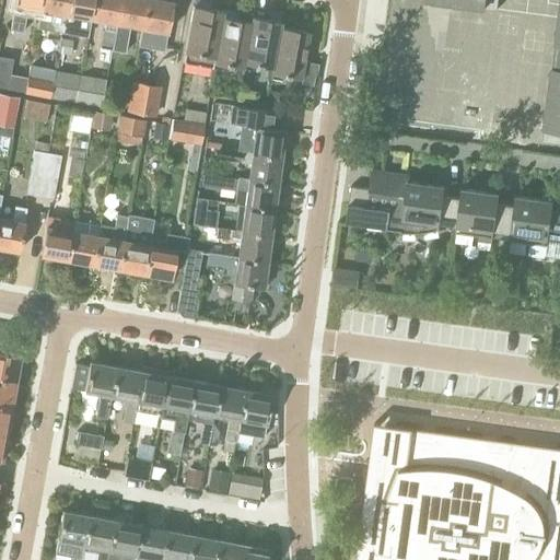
[(39,9),(41,0),(14,0),(10,27),(21,30),(25,6),(39,9)]
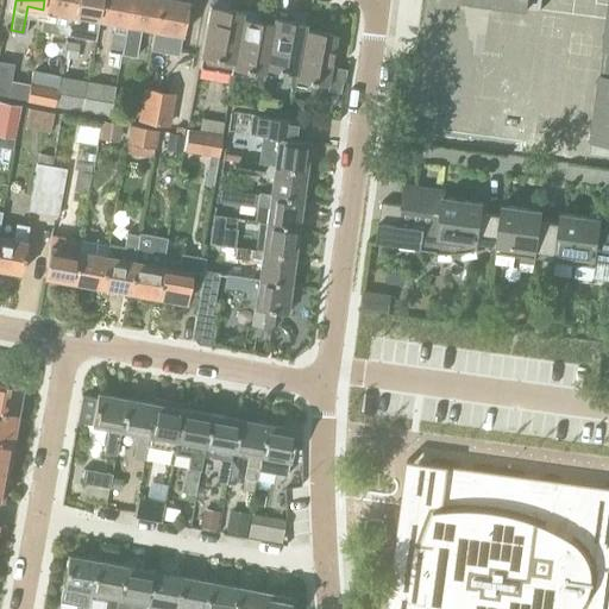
[(70,14),(73,0),(44,0),(43,10),(58,12),(54,39),(66,41),(70,14)]
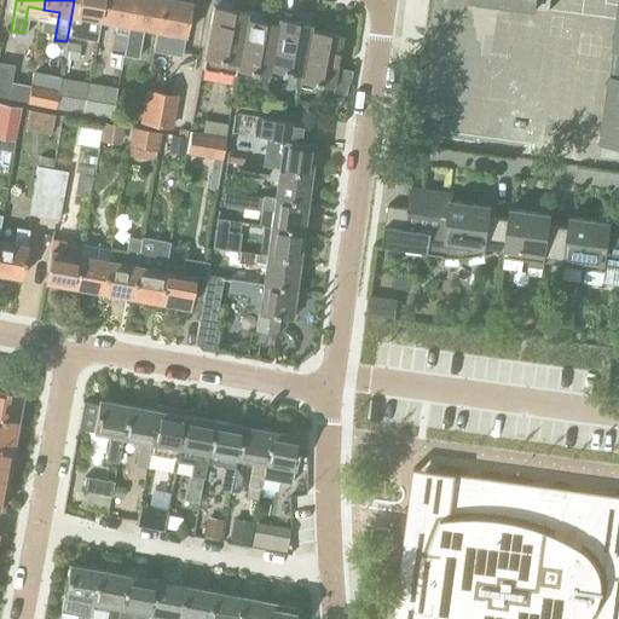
[(80,44),(85,17),(99,19),(102,0),(74,0),(71,15),(67,41),(80,44)]
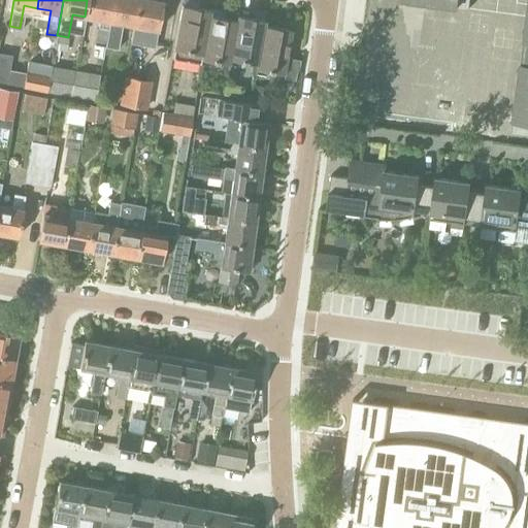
[(108,21),(111,0),(87,0),(85,17),(99,19),(98,28),(97,28),(95,42),(104,43),(107,30),(108,21)]
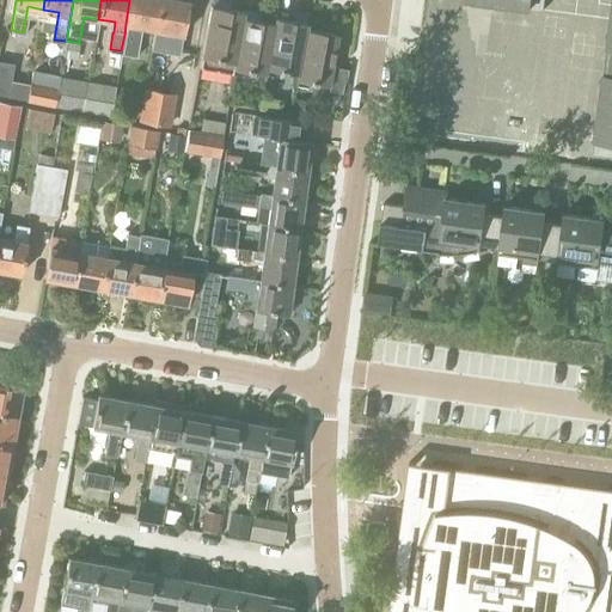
[(154,29),(159,0),(129,0),(126,24),(124,35),(121,50),(122,50),(121,54),(136,56),(142,26),(154,29)]
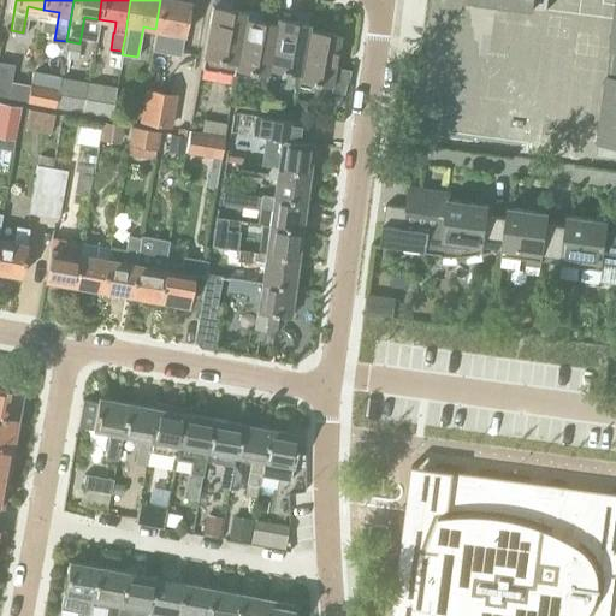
[(171,31),(166,59),(179,61),(190,0),(187,0),(160,0),(155,29),(171,31)]
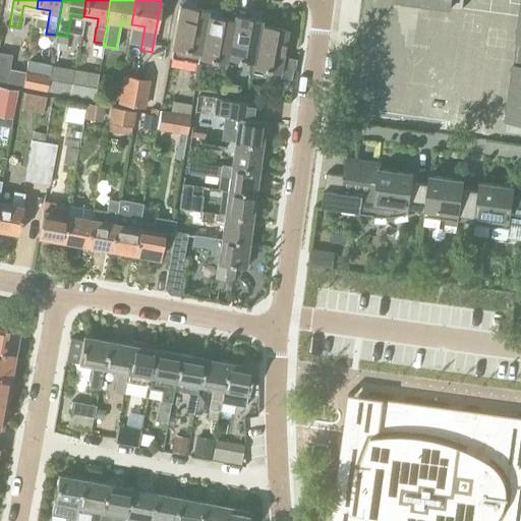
[(423,0),(423,4),(463,10),(464,0),(423,0)]
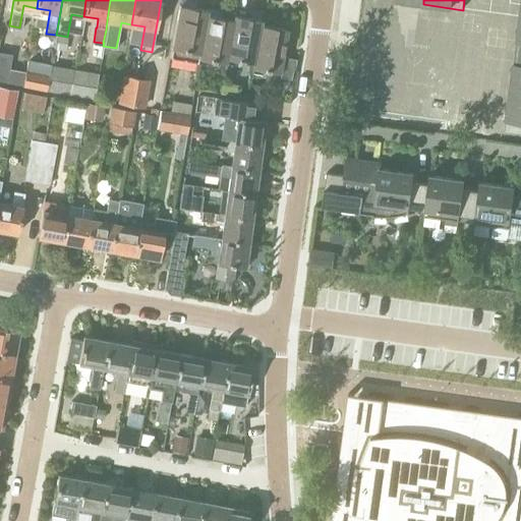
[(171,49),(198,54),(199,54),(207,15),(208,10),(179,5),(171,49)]
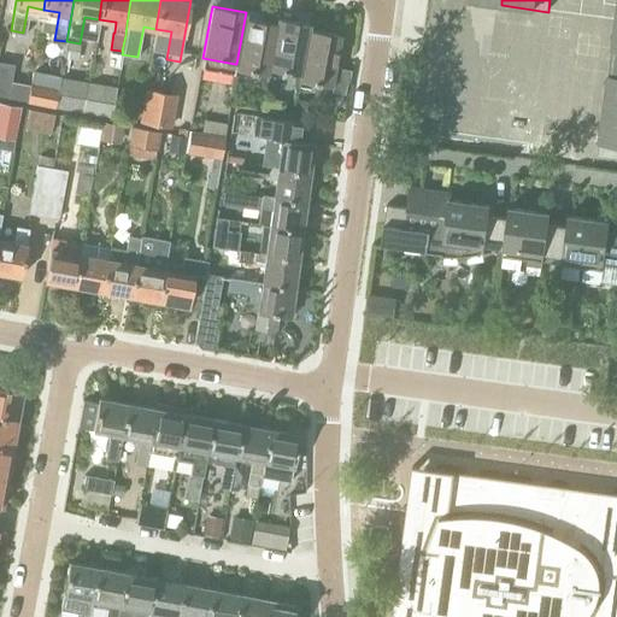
[(616,17),(598,158),(616,160),(616,17)]
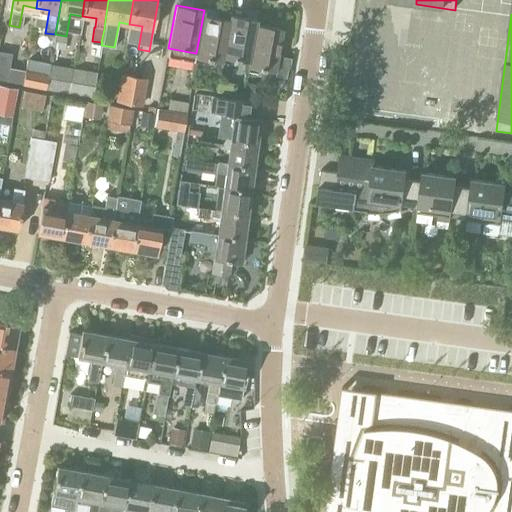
[(228,19),(203,15),(196,53),(195,53),(194,57),(221,62),(222,57),(229,19),(228,19)]
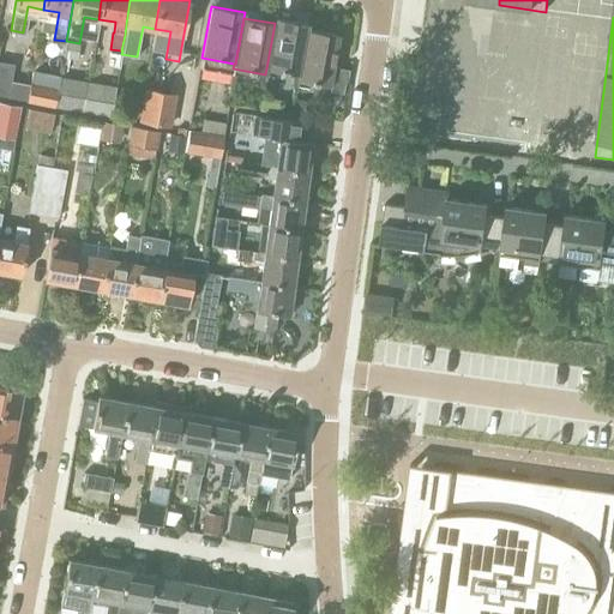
[(275,18),(274,23),(275,23),(266,68),(298,74),(299,74),(307,29),(308,24),(275,18)]
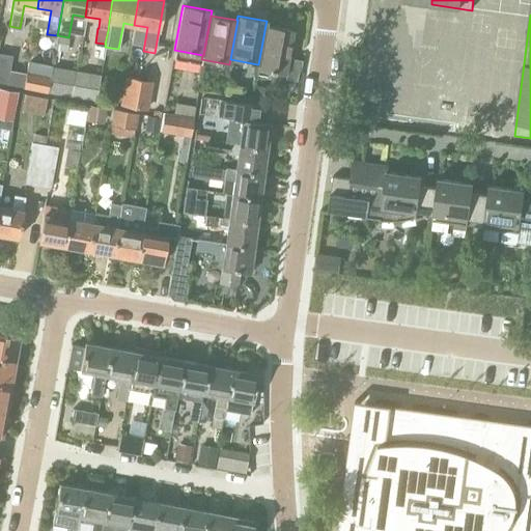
[(294,30),(266,25),(258,64),(257,64),(257,70),(285,75),(294,30)]
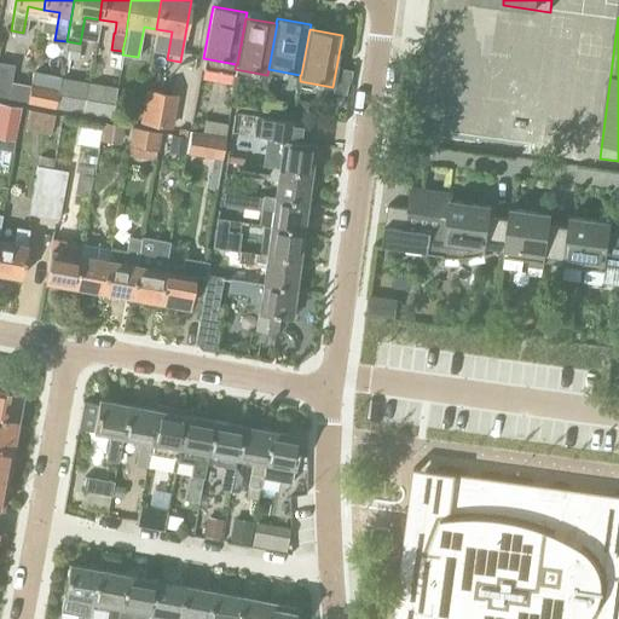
[(76,59),(79,45),(67,42),(64,58),(76,59)]
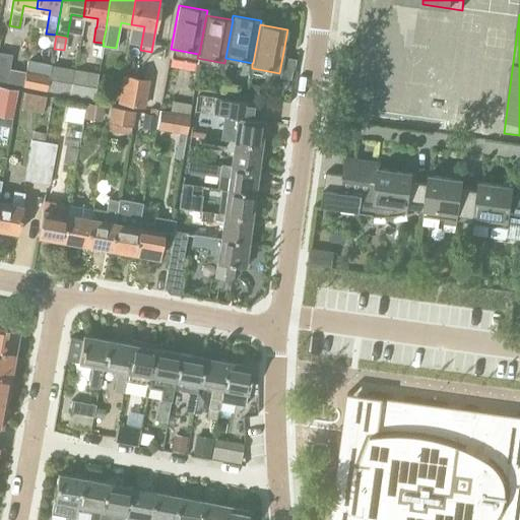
[(12,55),(0,52),(0,80),(7,82),(12,55)]
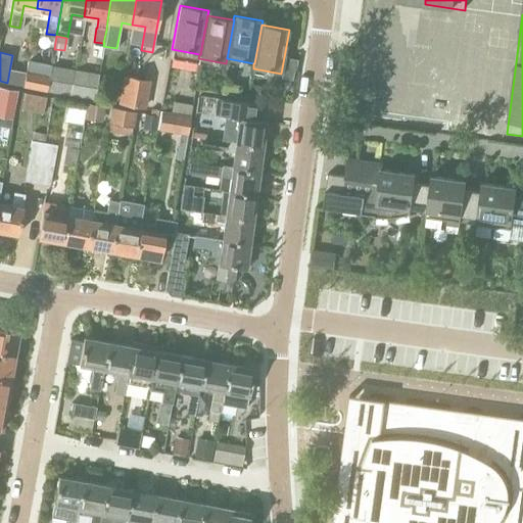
[(70,95),(75,69),(60,67),(55,92),(70,95)]
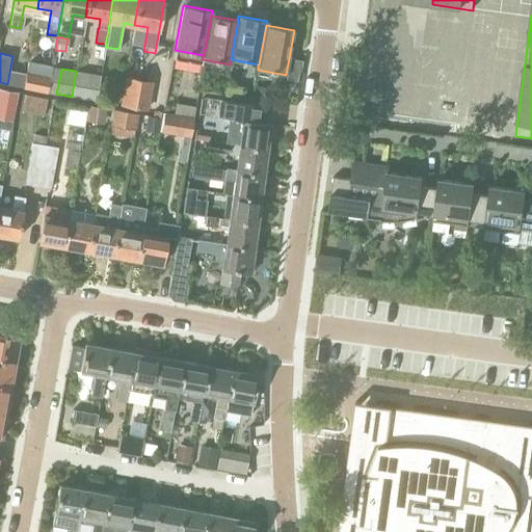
[(83,99),(96,101),(100,76),(87,73),(83,99)]
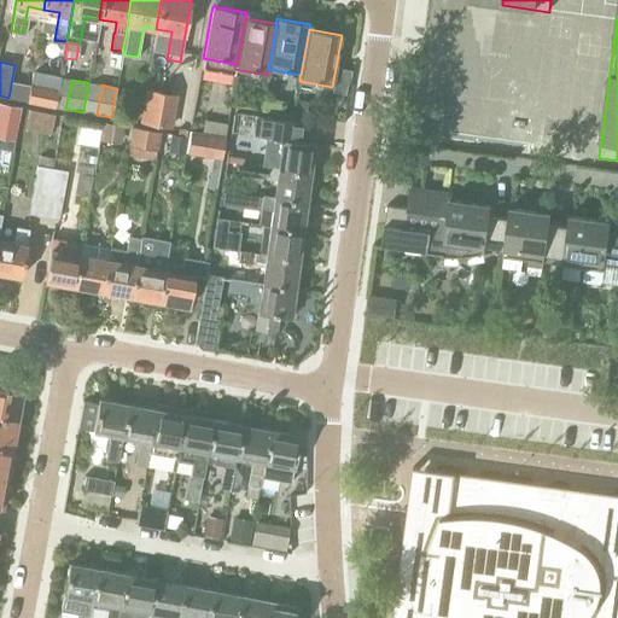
[(30,86),(27,101),(36,103),(54,108),(58,91),(39,87),(30,86)]
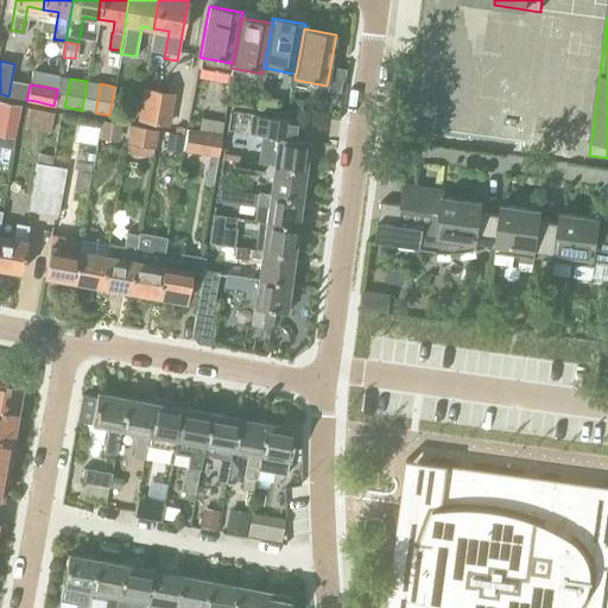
[(166,125),(170,122),(181,120),(184,99),(175,97),(175,94),(144,89),(138,120),(166,125)]
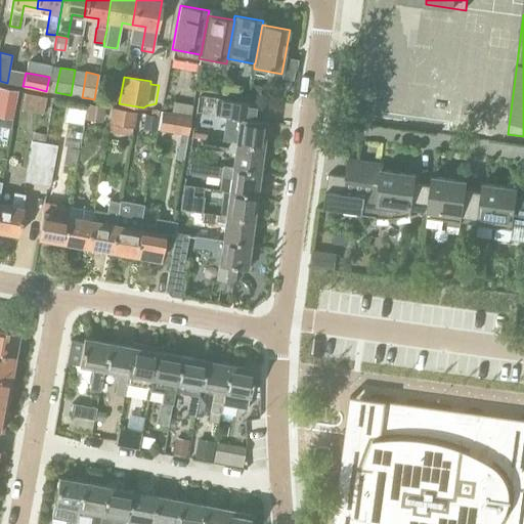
[(221,94),(239,96),(241,87),(222,83),(221,94)]
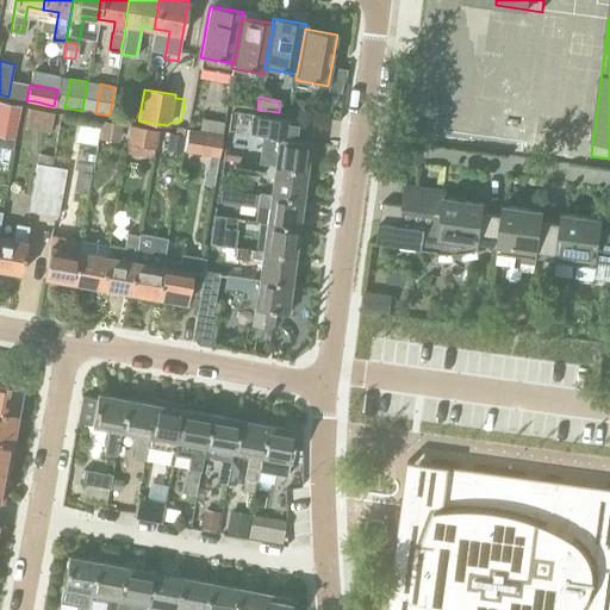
[(303,101),(293,99),(291,113),(309,116),(311,109),(303,107),(303,101)]
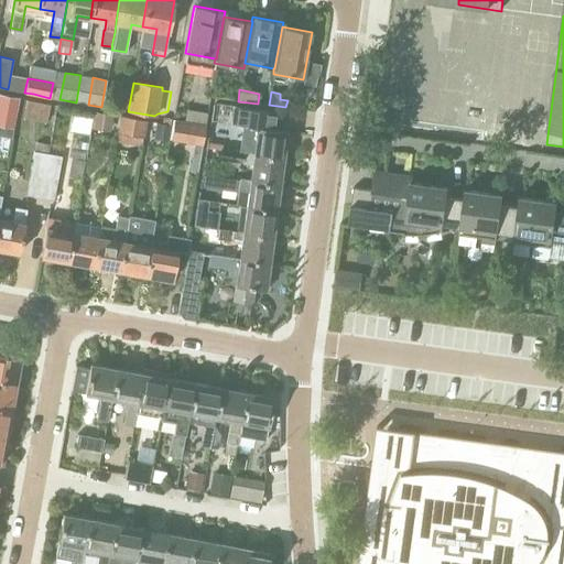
[(20,98),(0,94),(0,126),(13,129),(20,98)]
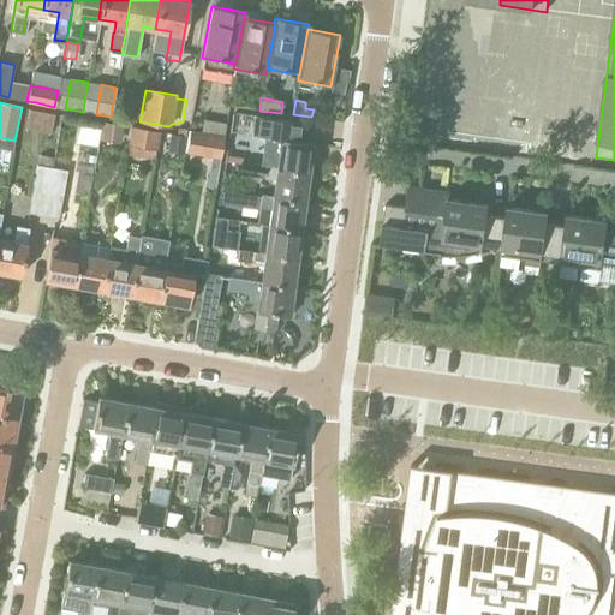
[(276,168),(308,172),(312,143),(298,141),(302,123),(256,115),(254,135),(267,137),(264,150),(262,166),(276,168)]
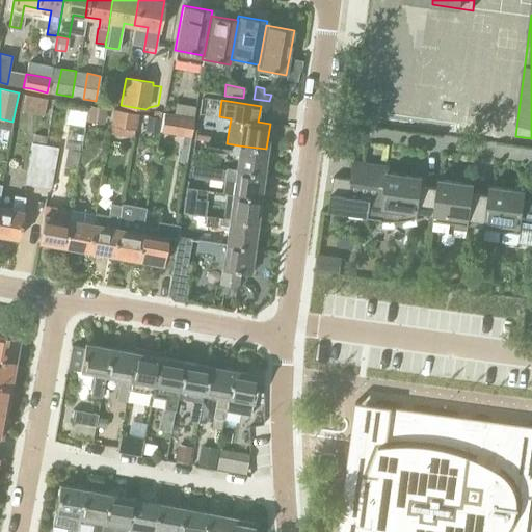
[(174,113),(193,116),(195,106),(176,103),(174,113)]
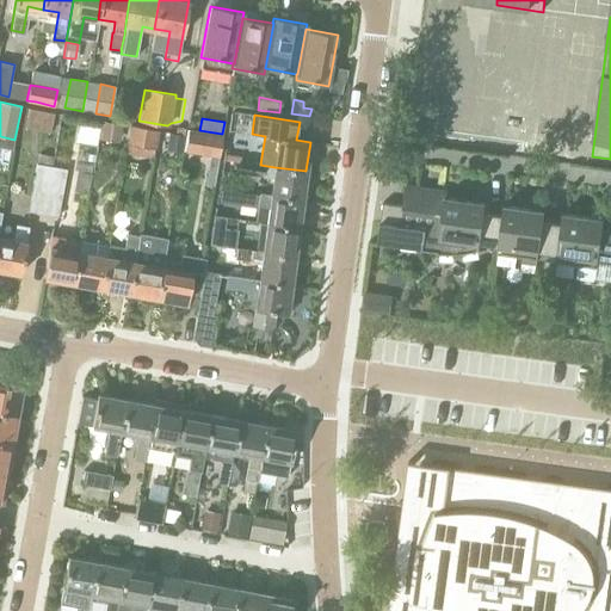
[(99,140),(118,143),(122,124),(103,121),(99,140)]
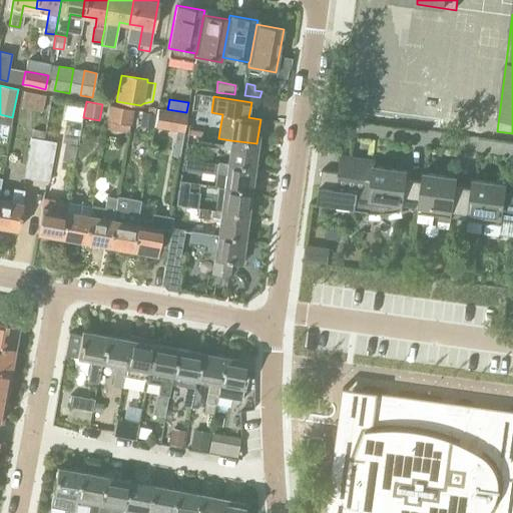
[(133,109),(109,104),(106,120),(107,120),(105,129),(128,133),(129,124),(130,124),(133,109)]
